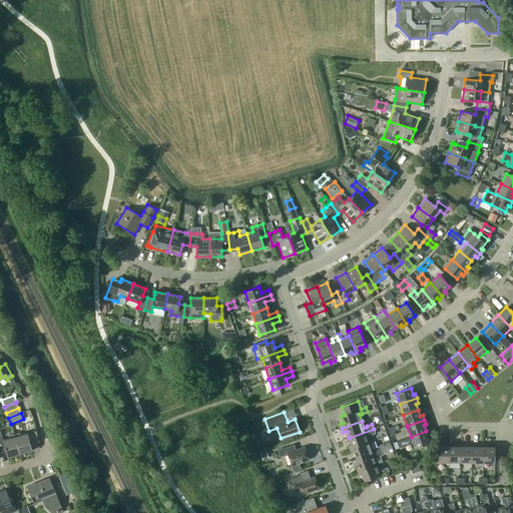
[(351,444),(348,445),(350,450),(369,443),(367,435),(370,434),(370,435),(376,433),(374,429),(349,438),(351,444)]
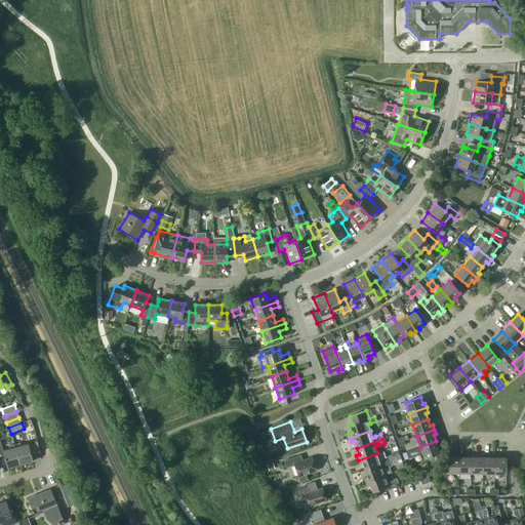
[(21,465),(14,443),(9,444),(10,448),(3,450),(1,441),(0,441),(0,460),(6,459),(8,468),(21,465)]
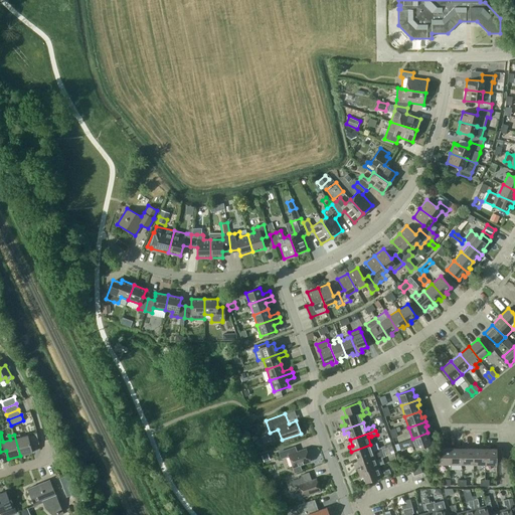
[(14,435),(20,456),(32,453),(31,446),(39,444),(36,433),(20,438),(19,433),(14,435)]
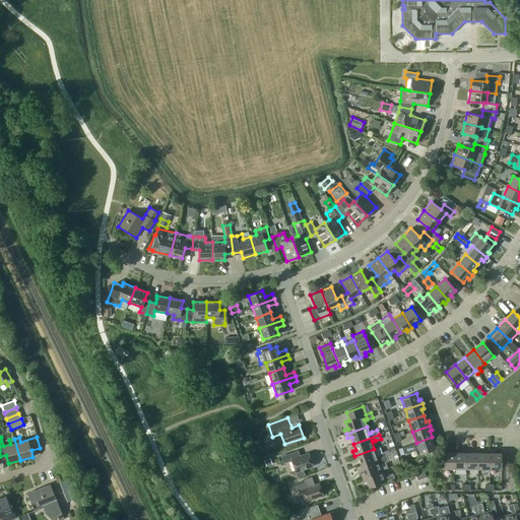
[(402,448),(398,449),(400,455),(404,454),(418,449),(420,454),(438,448),(436,443),(434,444),(432,437),(416,443),(402,448)]
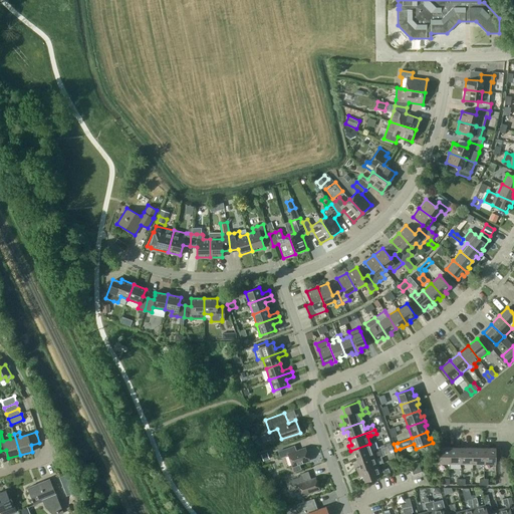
[(369,444),(350,451),(351,455),(354,454),(357,460),(382,451),(380,447),(374,449),(375,450),(372,451),(369,444)]
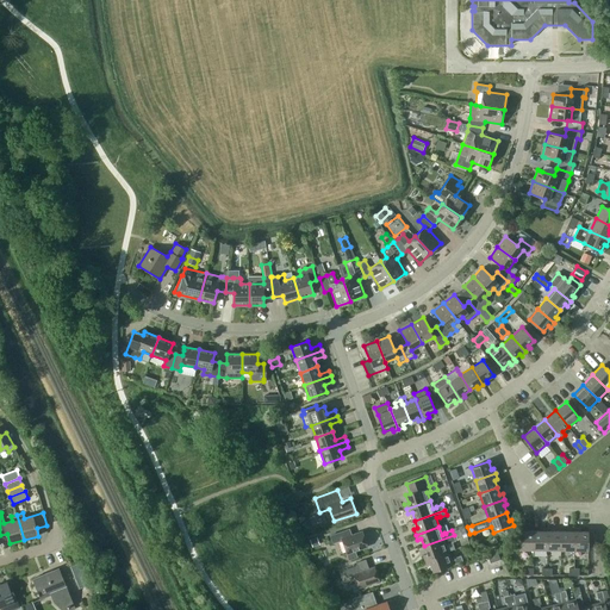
[(520,549),(534,549),(534,531),(526,530),(526,528),(520,528),(520,549)]
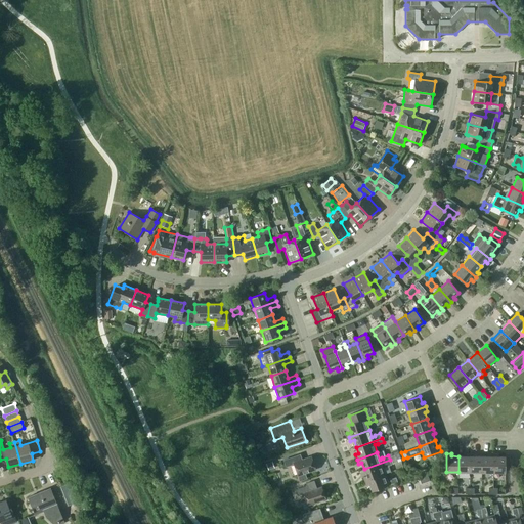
[(459,456),(459,472),(470,472),(470,453),(465,453),(465,456),(459,456)]
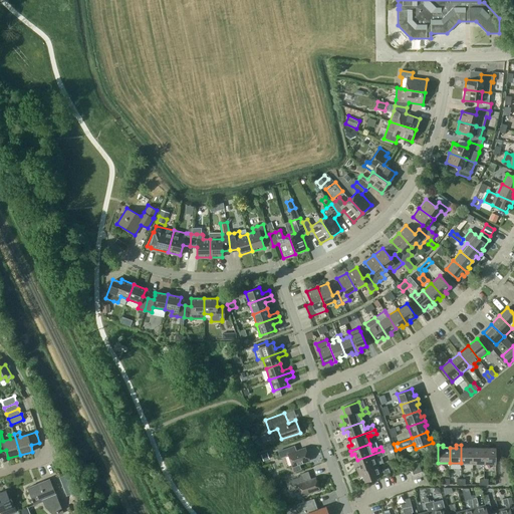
[(466,445),(461,445),(461,463),(472,463),(472,448),(466,448),(466,445)]
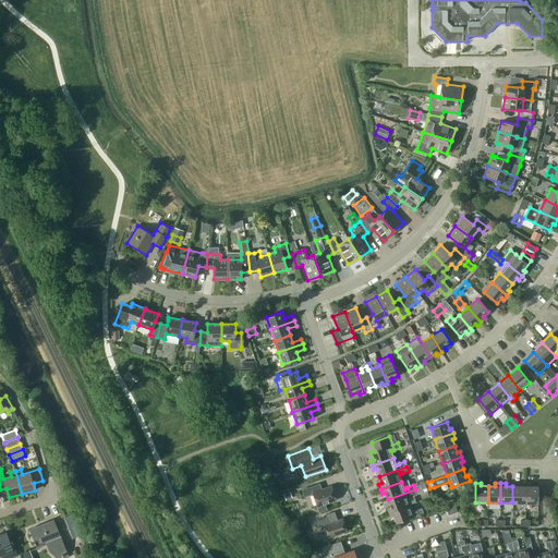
[(520,486),(512,486),(512,502),(525,502),(525,483),(520,483),(520,486)]
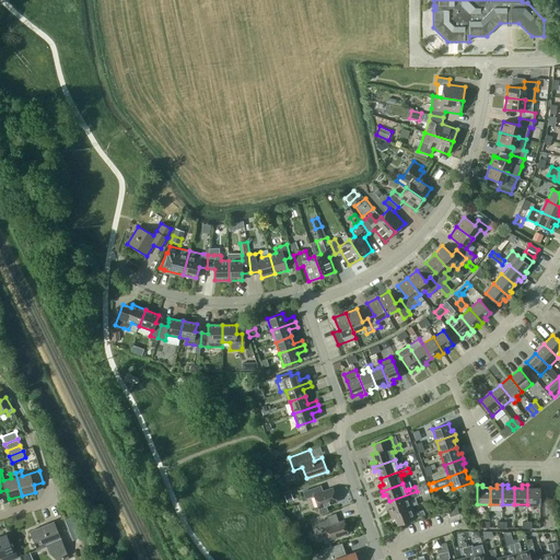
[(533,485),(527,485),(527,504),(539,504),(539,488),(532,488),(533,485)]
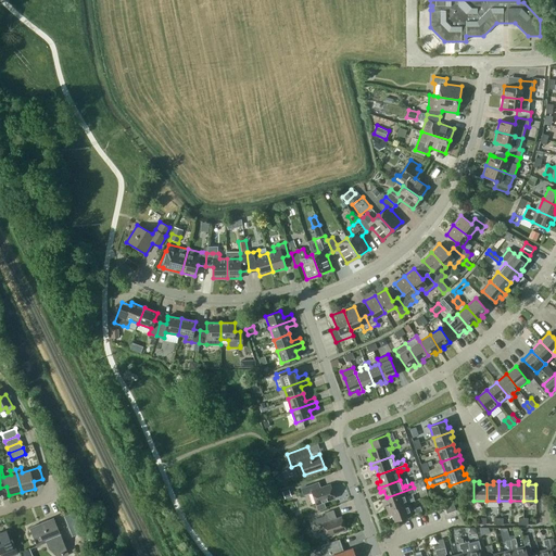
[(315,483),(301,488),(303,494),(307,493),(312,491),(316,504),(318,510),(326,507),(324,502),(331,500),(336,497),(330,484),(328,485),(320,488),(317,490),(315,483)]
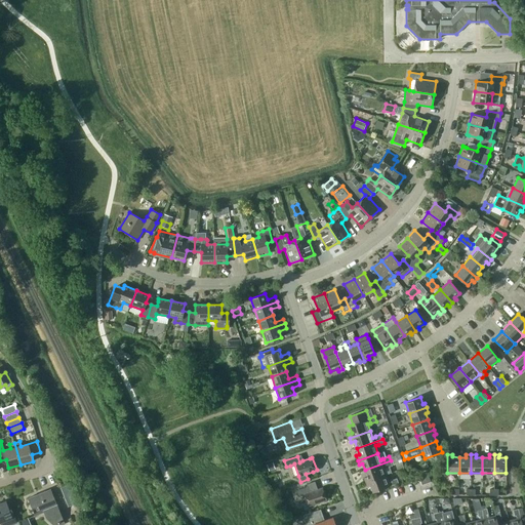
[(367,477),(364,478),(365,482),(386,475),(382,468),(386,467),(387,468),(392,466),(399,463),(397,458),(391,460),(365,470),(367,477)]
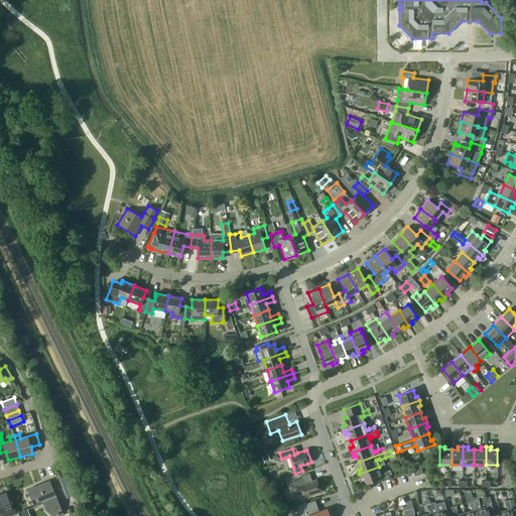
[(271,461),(268,454),(262,457),(264,463),(271,461)]
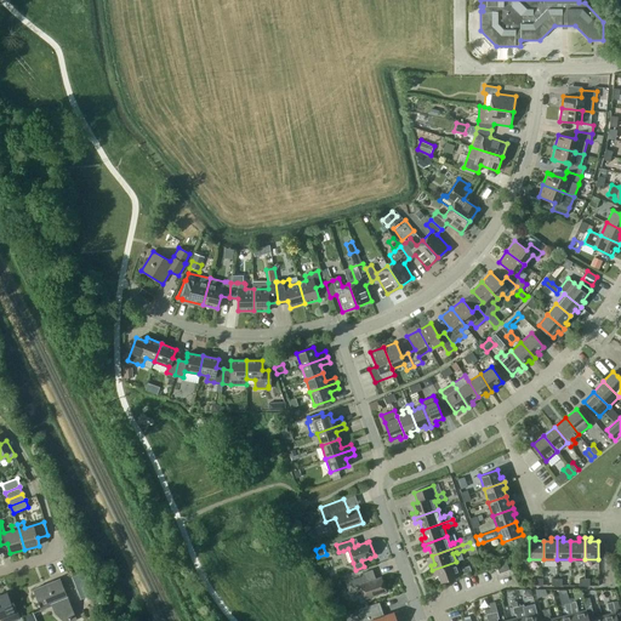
[(456,562),(432,570),(434,575),(438,574),(440,582),(471,571),(469,565),(462,568),(463,569),(460,570),(456,562)]
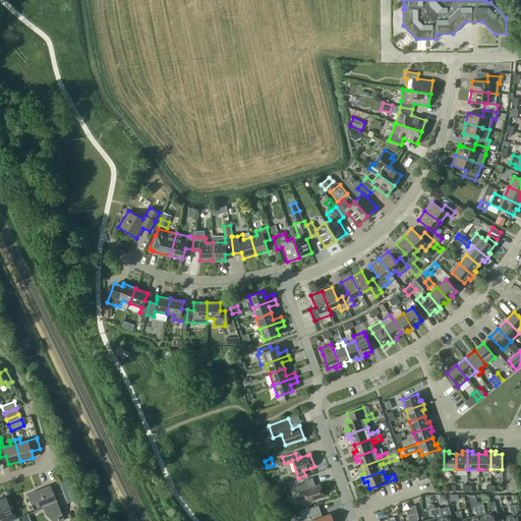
[(424,471),(416,473),(418,480),(426,477),(424,471)]
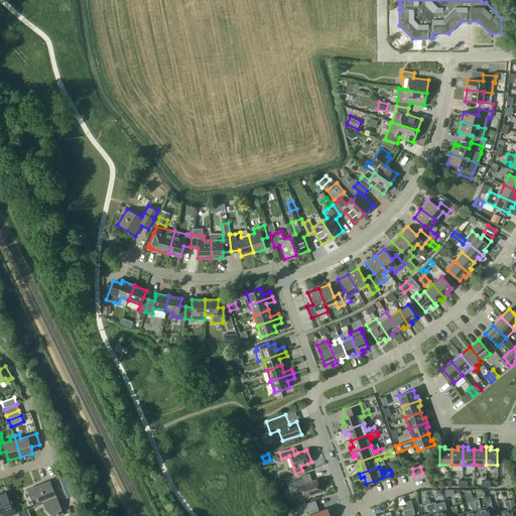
[(311,481),(309,473),(301,476),(302,478),(291,482),(293,488),(299,486),(303,497),(320,491),(316,479),(311,481)]
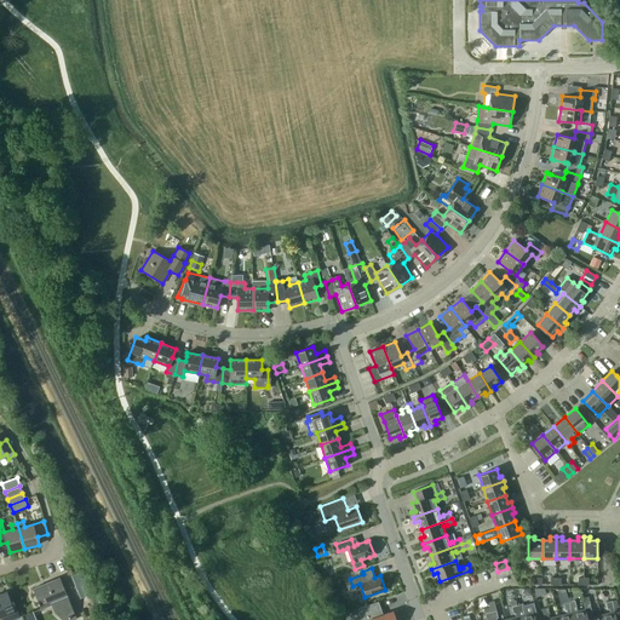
[(75,615),(59,578),(33,589),(41,609),(55,603),(56,607),(64,615),(67,619),(75,615)]
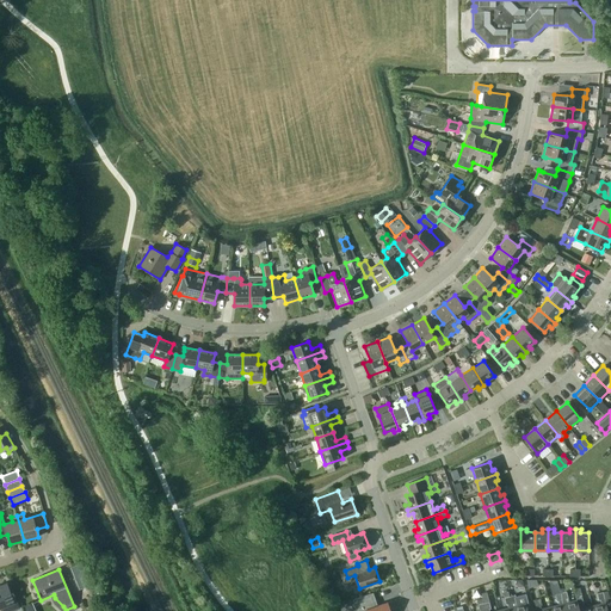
[(13,610),(18,609),(7,582),(0,585),(0,609),(1,610),(13,610)]
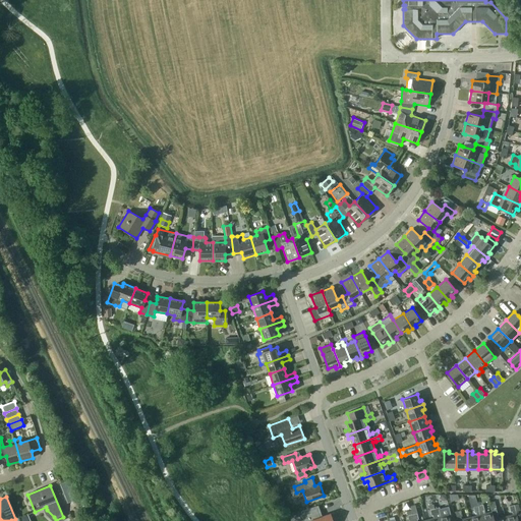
[(433,518),(425,520),(438,520),(435,508),(433,504),(428,506),(429,510),(431,515),(432,515),(433,518)]
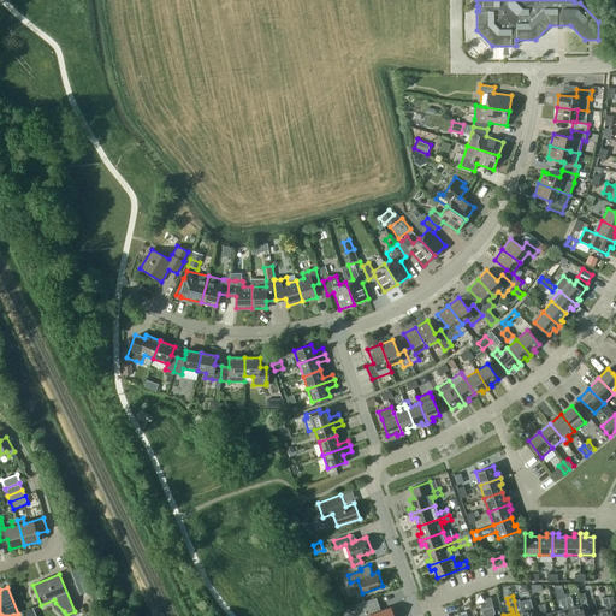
[(570,596),(566,598),(567,604),(569,615),(584,615),(581,604),(581,605),(572,606),(572,604),(573,603),(570,596)]
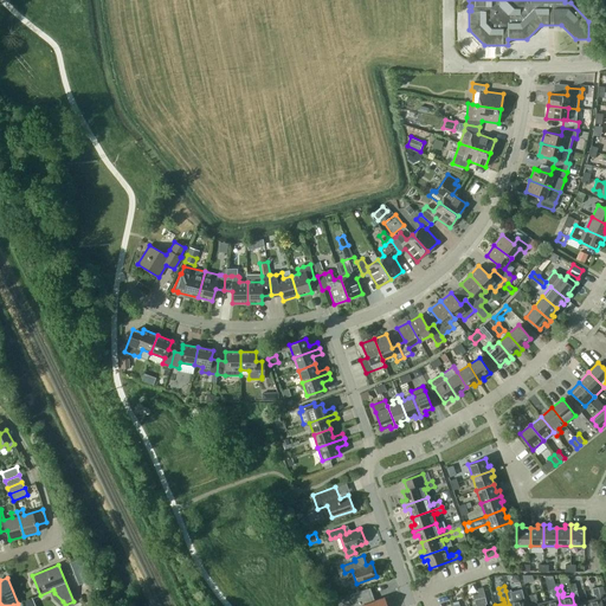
[(597,598),(587,600),(588,605),(603,605),(600,594),(605,593),(603,586),(598,587),(592,588),(593,595),(595,594),(597,598)]
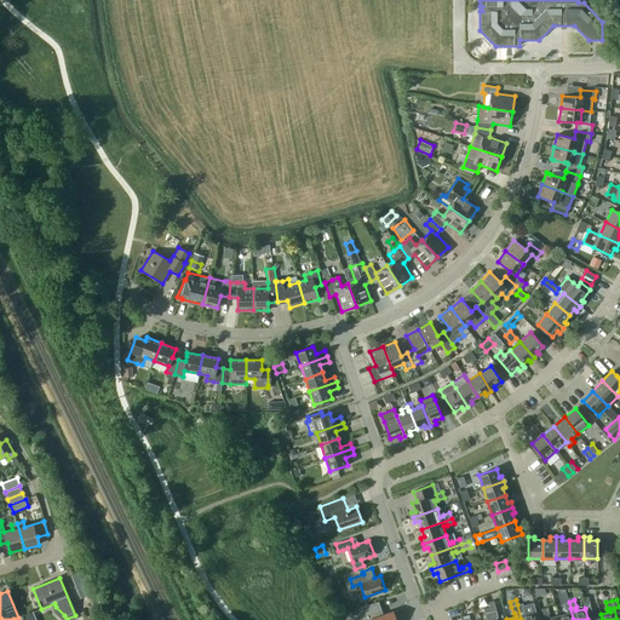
[(382,615),(377,602),(357,608),(361,619),(396,619),(394,610),(382,615)]
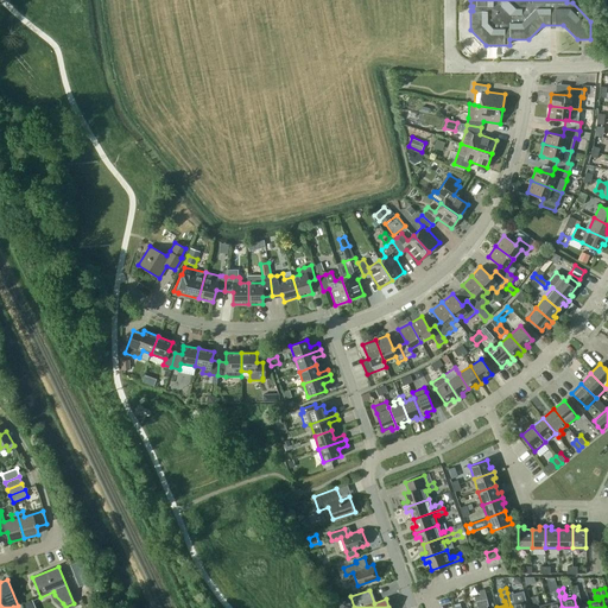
[(556,601),(548,603),(548,607),(562,607),(559,596),(558,590),(552,591),(553,599),(556,597),(556,601)]
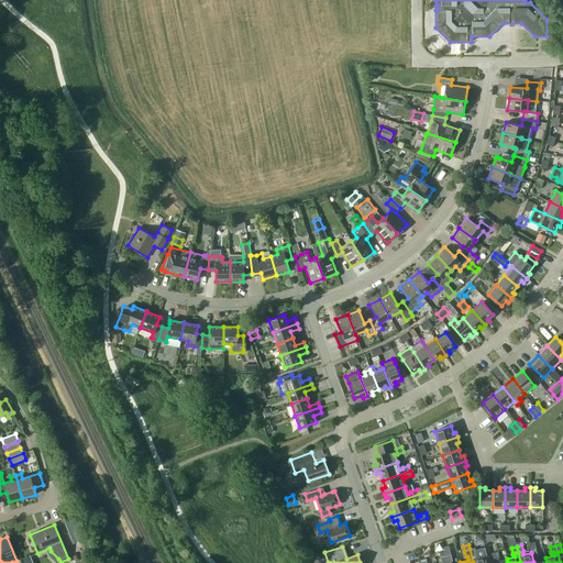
[(475,548),(470,549),(473,562),(486,562),(485,556),(487,555),(485,548),(475,550),(475,548)]
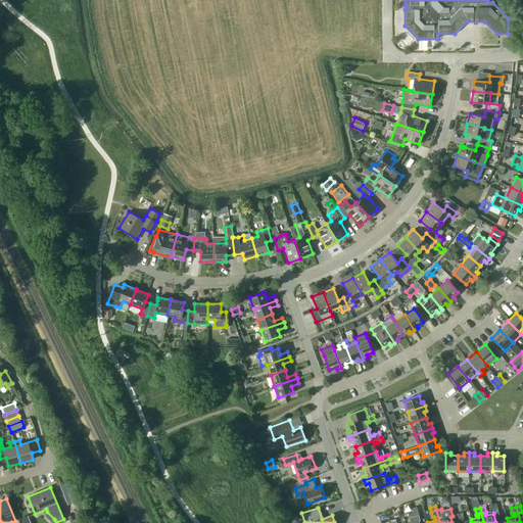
[(497,511),(492,513),(493,514),(493,513),(494,518),(495,522),(508,522),(507,518),(498,520),(498,517),(500,517),(497,511)]
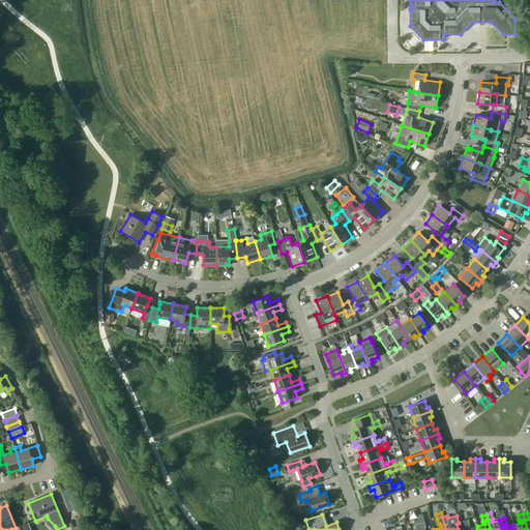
[(477,529),(477,526),(469,528),(468,525),(470,525),(468,519),(463,520),(465,529),(477,529)]
